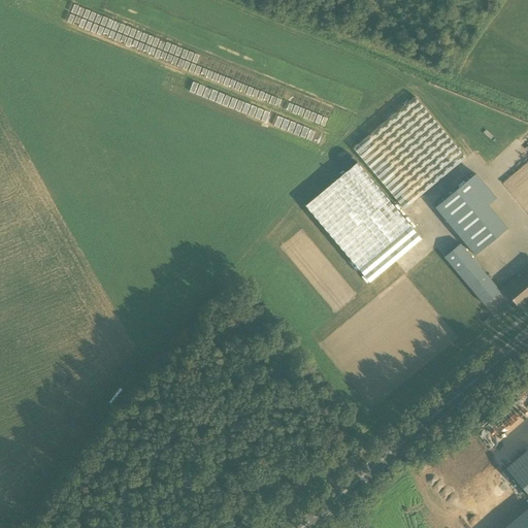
[(404,209),(466,158),(415,97),(354,149),(404,209)]
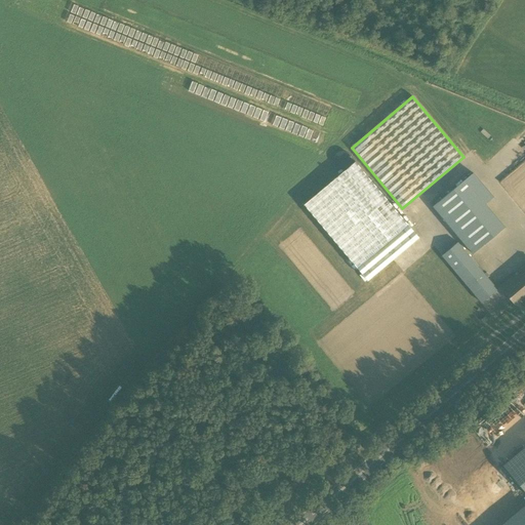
[(306,203),(370,279),(420,236),(357,160),(306,203)]
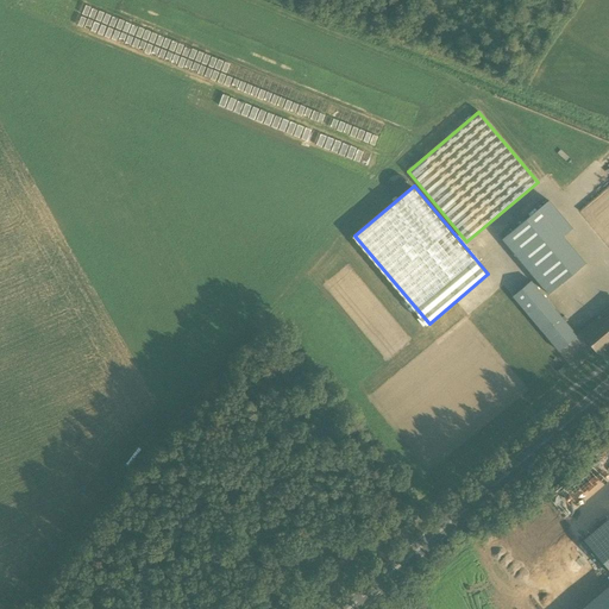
[(548,294),(585,263),(563,237),(539,208),(502,239),(548,294)]
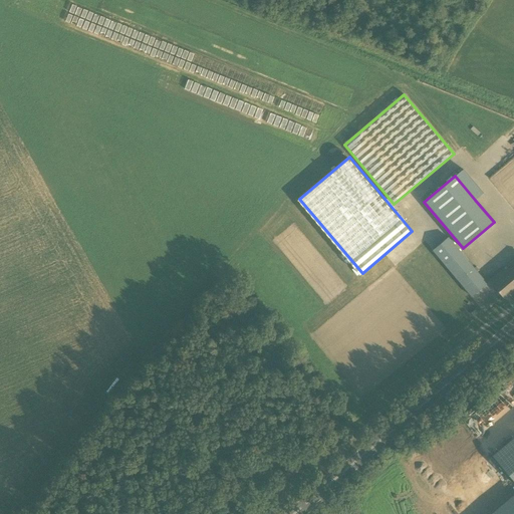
[(472,296),(487,283),(448,237),(433,250),(472,296)]
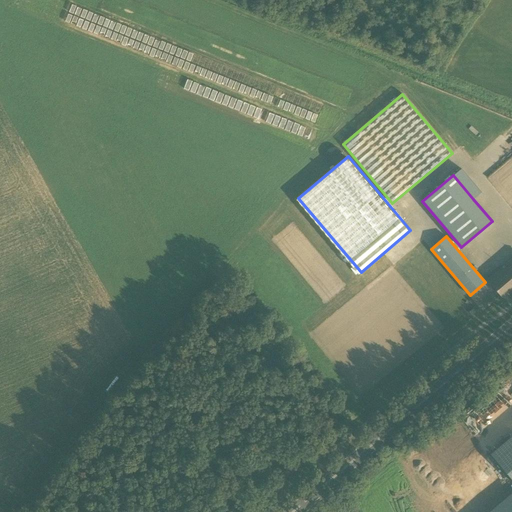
[(511,259),(488,279),(492,284),(502,296),(504,294),(508,291),(511,287),(511,259)]
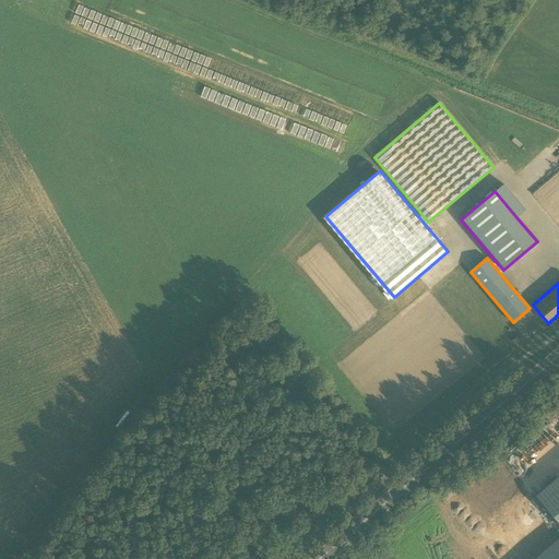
[(558,468),(537,486),(558,515),(558,468)]
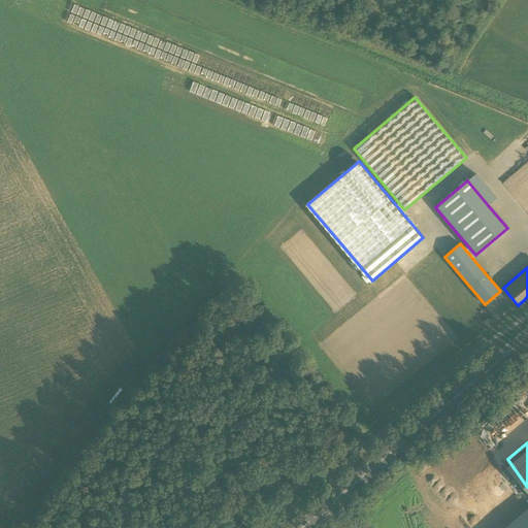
[(527,527),(527,510),(505,527),(527,527)]
